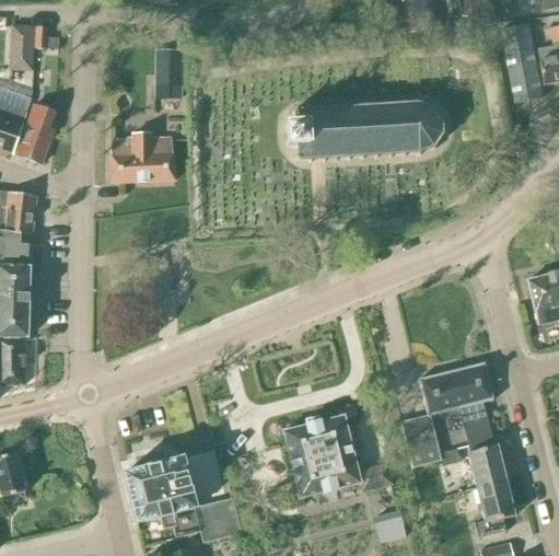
[(464,0),(462,14),(476,16),(478,0),(464,0)]
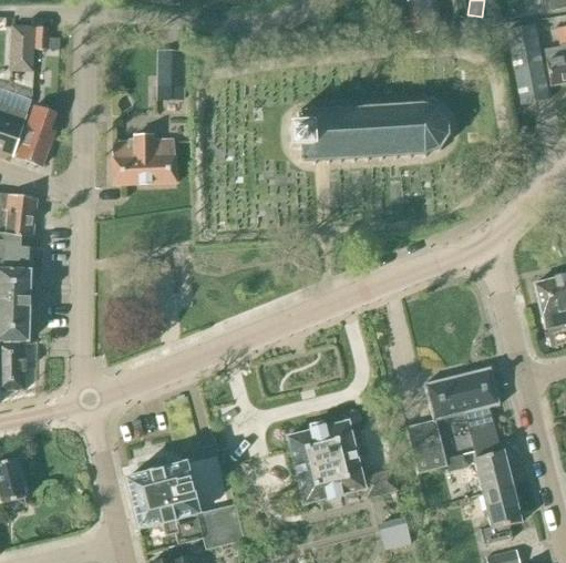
[(549,0),(552,9),(565,4),(565,0),(549,0)]
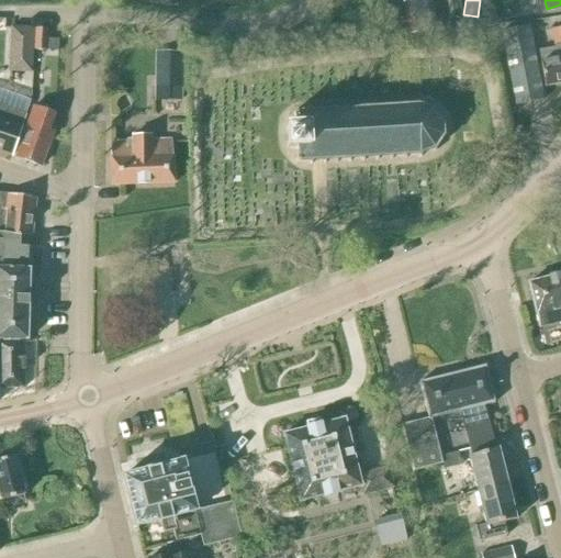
[(33,47),(34,25),(34,24),(12,23),(10,67),(32,68),(33,47)]
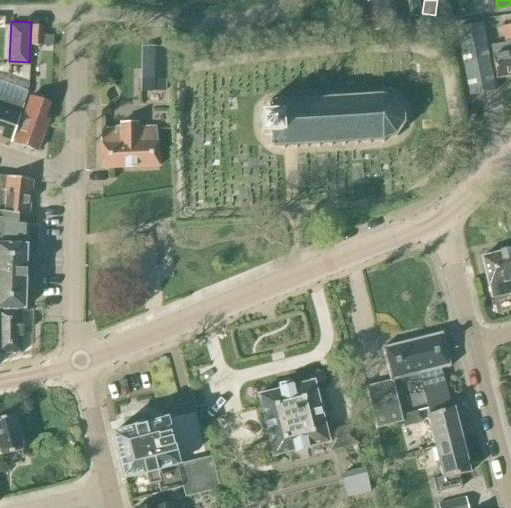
[(482,21),(457,26),(470,93),(495,88),(482,21)]
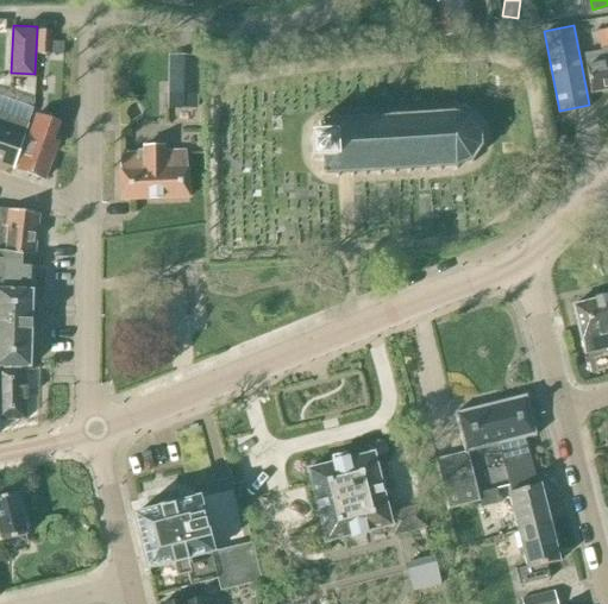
[(584,52),(591,90),(607,86),(607,26),(597,30),(601,49),(584,52)]
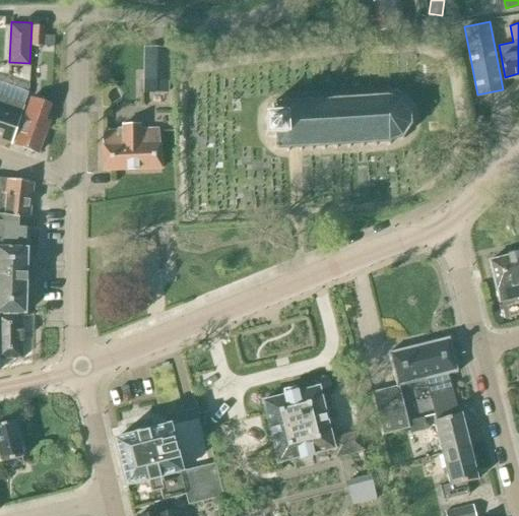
[(44,23),(31,23),(30,44),(44,44),(44,23)]
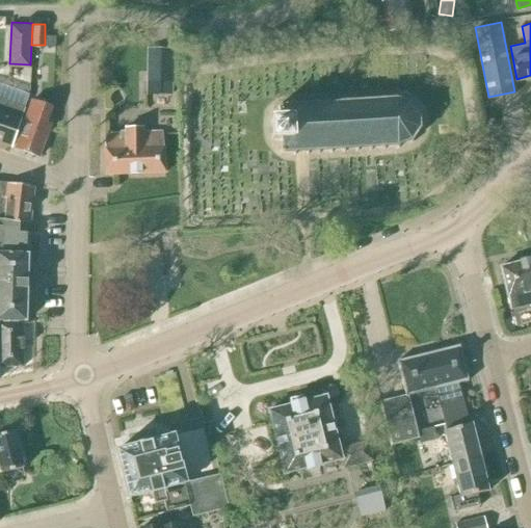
[(179,80),(179,47),(149,46),(149,79),(179,80)]
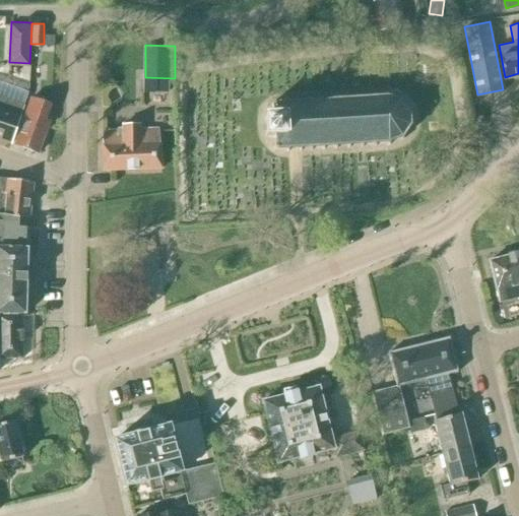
[(274,135),(275,147),(286,146),(286,149),(387,143),(390,142),(403,138),(411,124),(411,122),(411,109),(401,95),(386,91),(272,99),(273,113),(264,114),(265,136),(274,135)]
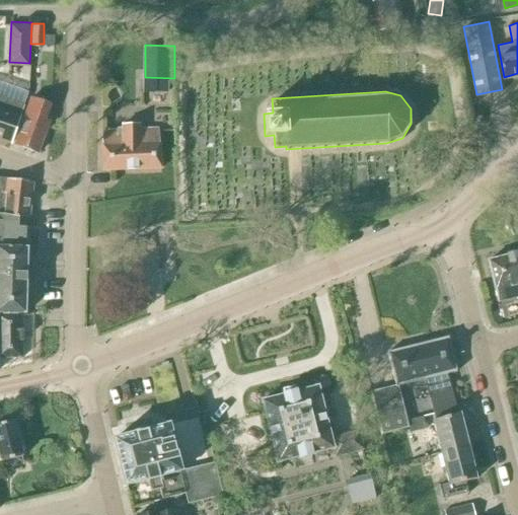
[(0,137),(11,141),(24,101),(0,93),(0,137)]
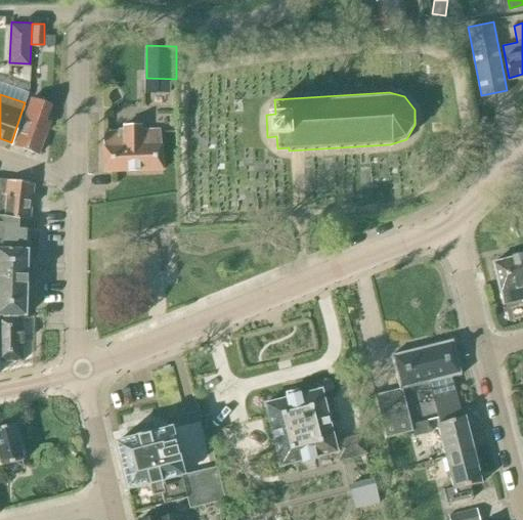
[(14,143),(39,152),(50,121),(45,119),(50,104),(31,97),(14,143)]
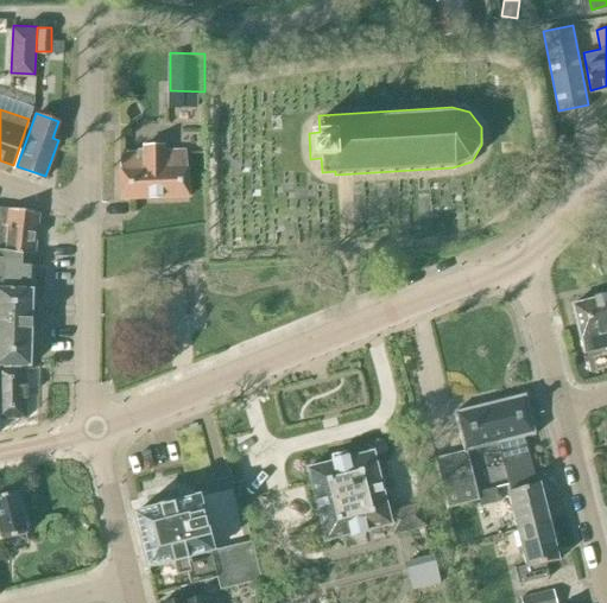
[(165,148),(165,144),(144,144),(145,148),(121,150),(121,197),(189,195),(188,148),(165,148)]
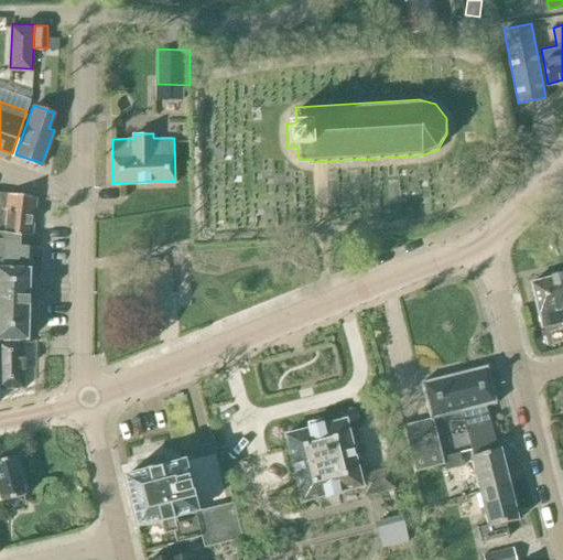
[(0,230),(29,235),(32,235),(36,195),(0,190),(0,230)]
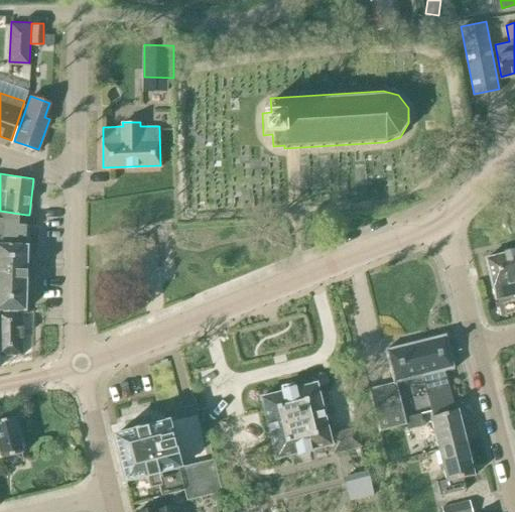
[(0,244),(24,245),(26,215),(0,211),(0,244)]
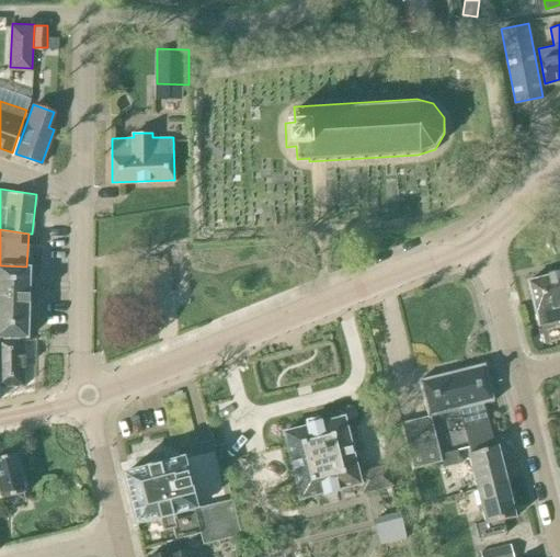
[(0,337),(27,337),(30,266),(26,266),(0,265),(0,337)]
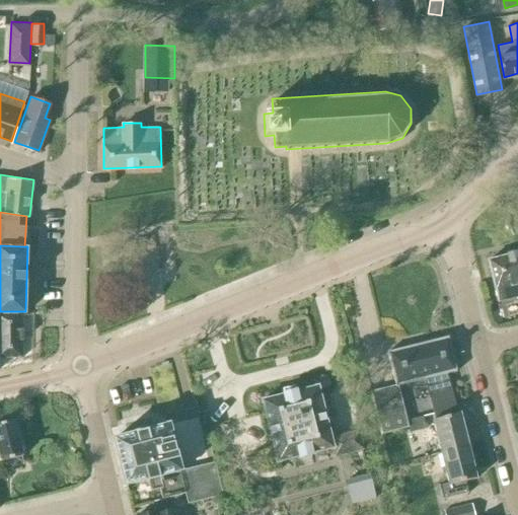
[(517,250),(489,259),(498,299),(517,294),(517,250)]
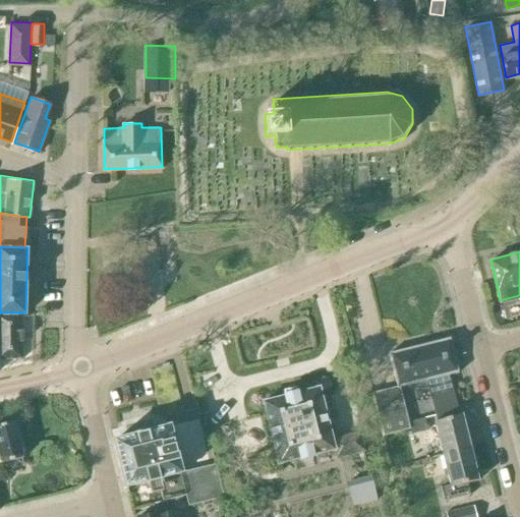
[(22,313),(0,313),(0,356),(22,356),(22,313)]
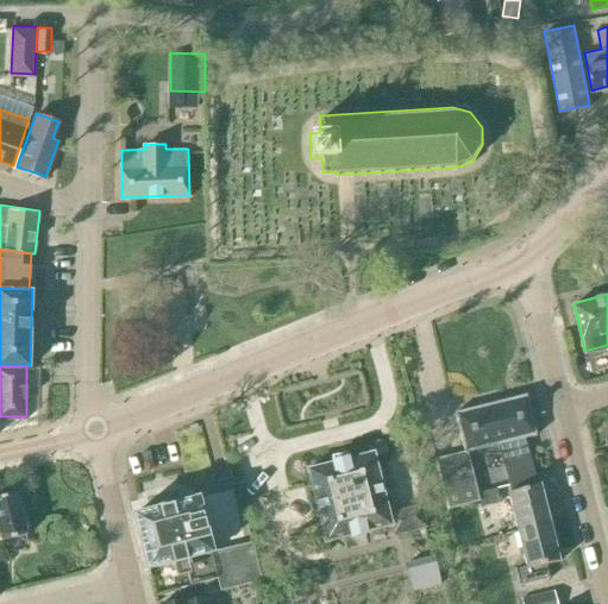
[(509,477),(533,471),(524,436),(537,433),(526,392),(455,410),(465,451),(467,451),(500,442),(509,477)]
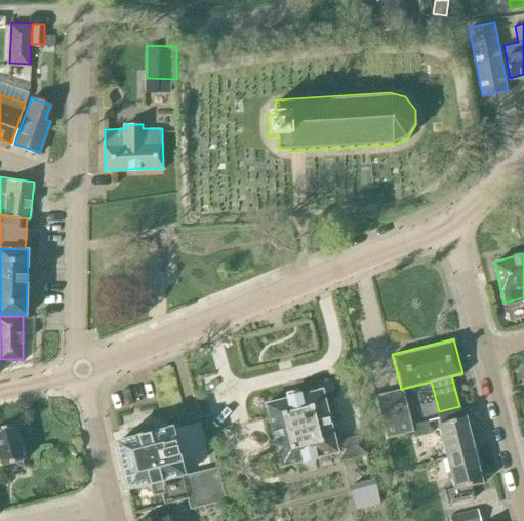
[(322,389),(266,403),(280,467),(335,453),(337,461),(366,453),(362,435),(334,441),(322,389)]
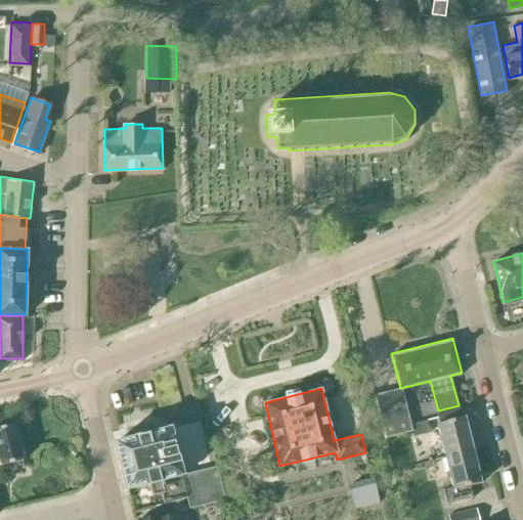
[(401,388),(400,388),(374,394),(385,436),(412,429),(410,423),(401,388)]
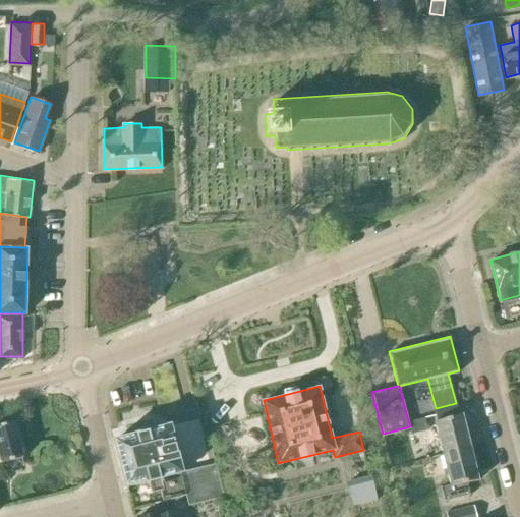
[(435,419),(443,452),(470,446),(462,413),(458,413),(456,403),(436,408),(438,419),(435,419)]
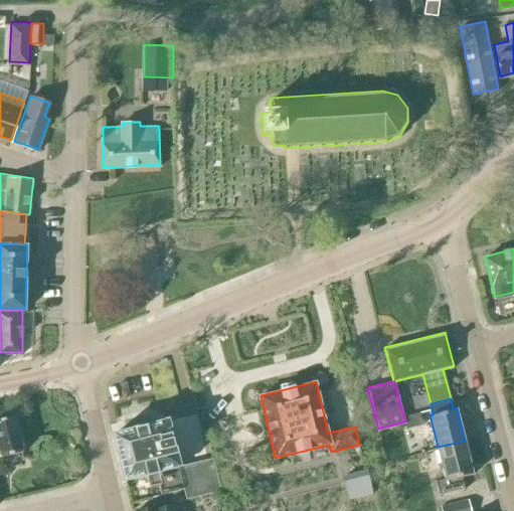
[(419,410),(403,415),(405,421),(406,427),(422,422),(419,410)]
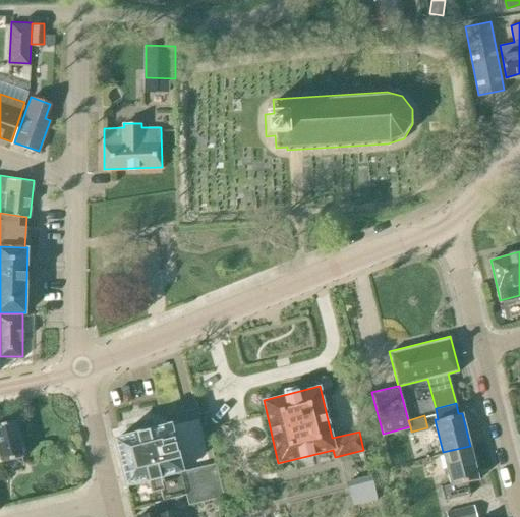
[(14,420),(0,423),(0,461),(22,456),(14,420)]
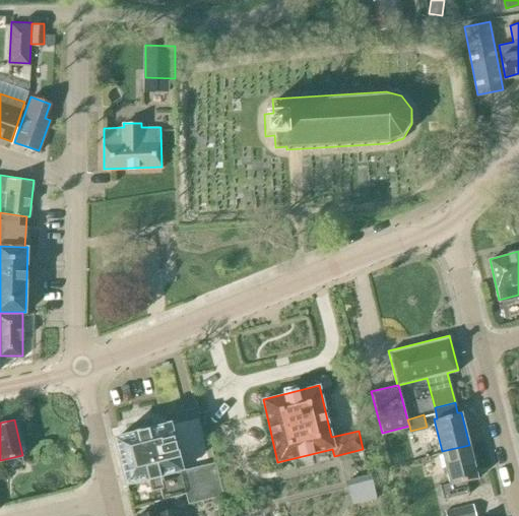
[(164,498),(186,492),(189,503),(223,494),(215,461),(185,469),(175,428),(171,429),(170,424),(113,438),(125,485),(157,476),(164,498)]
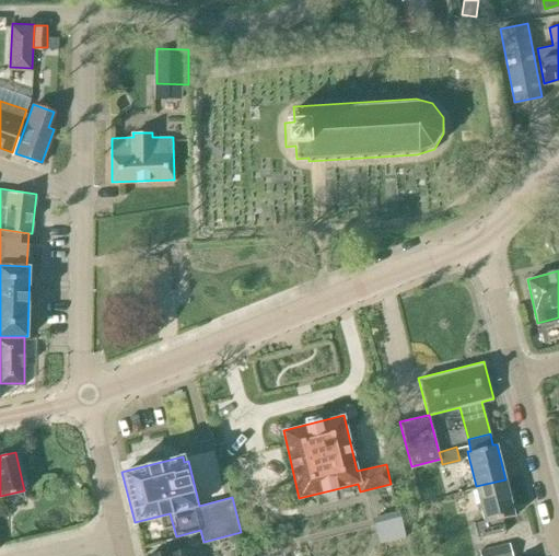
[(507,530),(503,517),(514,514),(505,479),(476,486),(485,519),(474,522),(478,537),(507,530)]
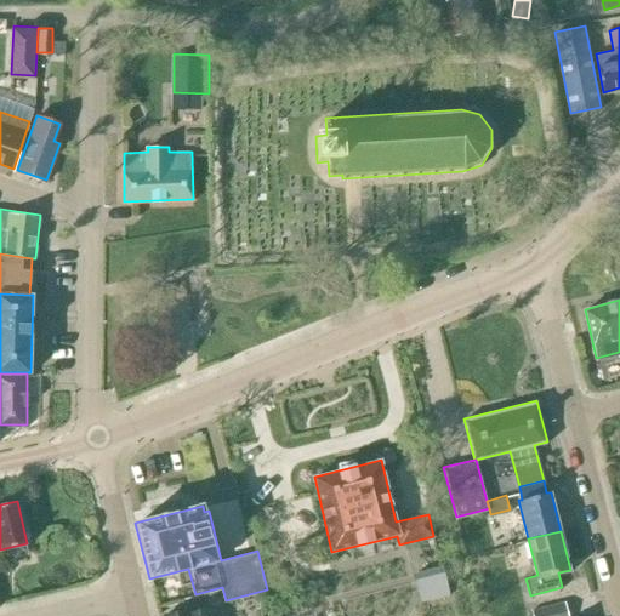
[(428,583),(437,615),(454,615),(444,579),(428,583)]
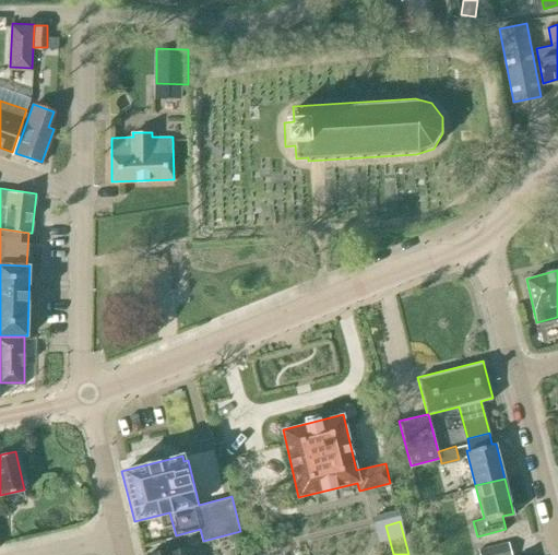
[(229,554),(226,541),(194,548),(193,543),(188,544),(188,546),(168,551),(167,548),(147,554),(229,554)]
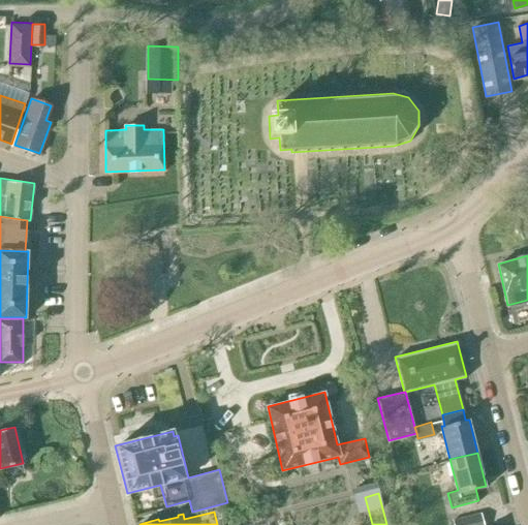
[(484,524),(480,512),(453,519),(454,524),(484,524)]
